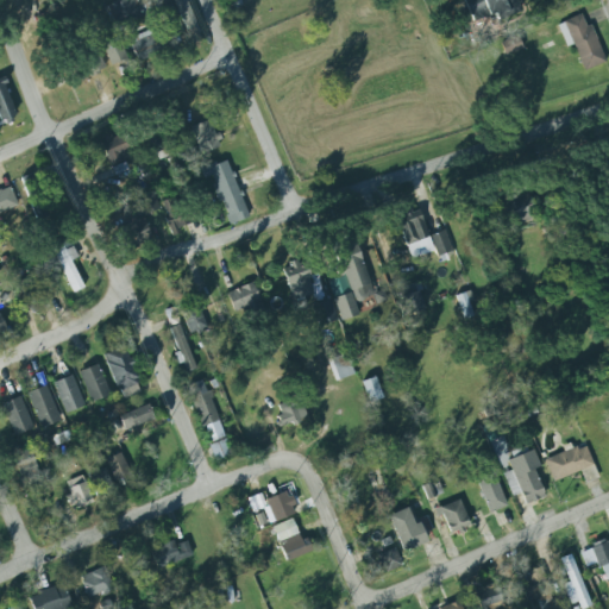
[(118,0),(106,5),(113,26),(145,16),(146,20),(171,12),(168,0),(118,0)]
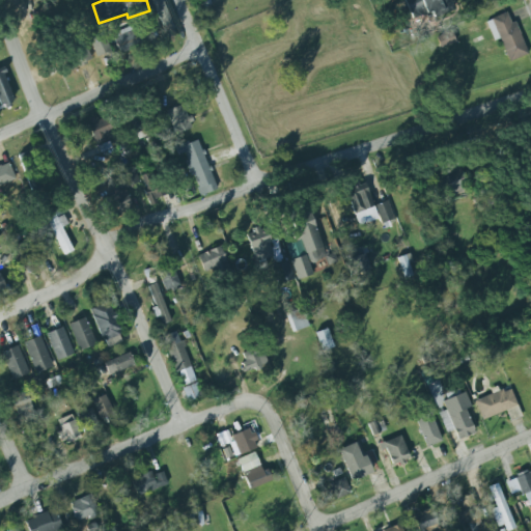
[(151,0),(164,33),(173,30),(162,0),(151,0)]
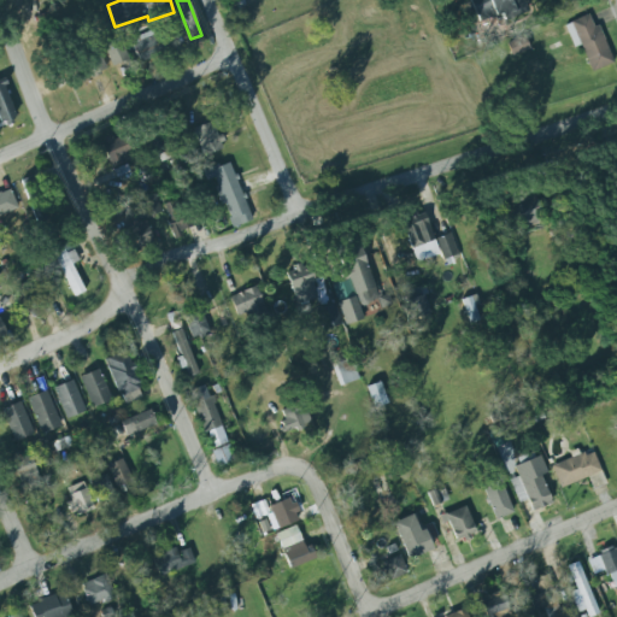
[(469,0),(477,22),(500,12),(503,19),(526,9),(522,0),(469,0)]
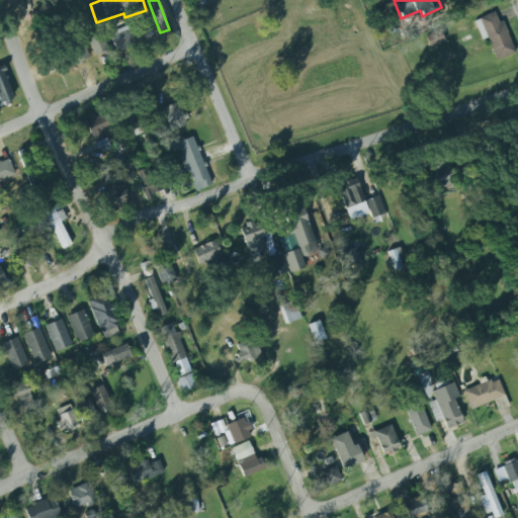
[(487,37),(496,61),(515,54),(502,20),(498,22),(494,12),(473,20),(482,39),(487,37)]
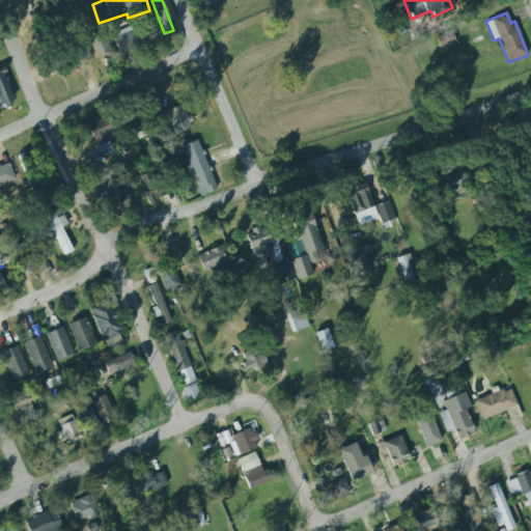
[(113,38),(141,26),(148,40),(119,54),(113,38)]
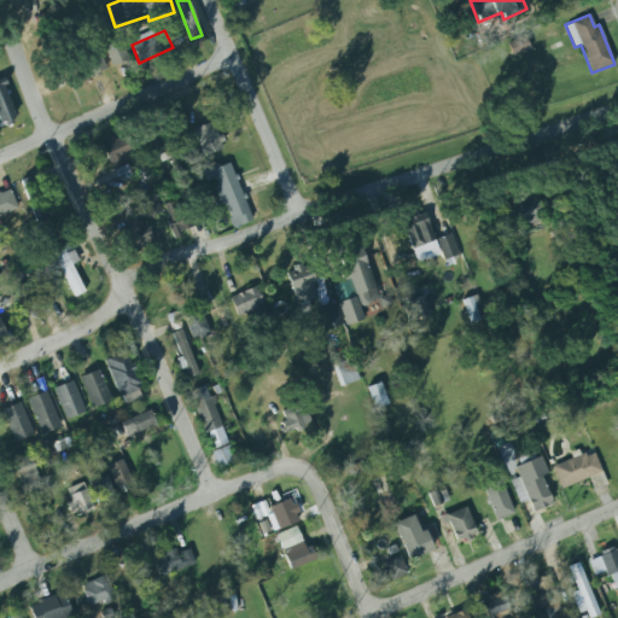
[(117,63),(118,65),(129,60),(116,34),(101,41),(103,51),(111,65),(117,63)]
